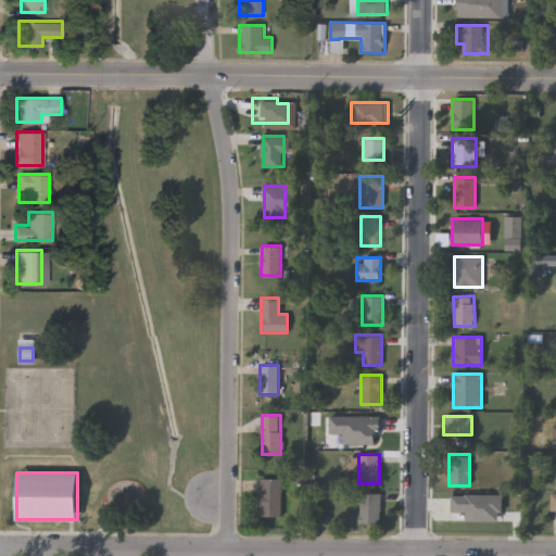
[(281,515),(260,515),(260,478),(281,478),(281,515)]
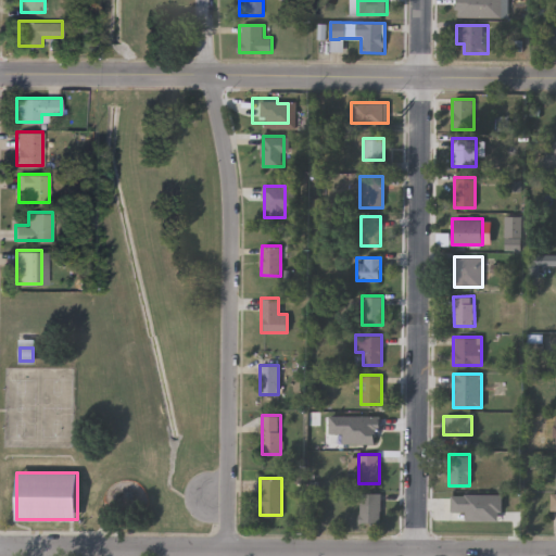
[(380,521),(359,521),(359,492),(380,492),(380,521)]
